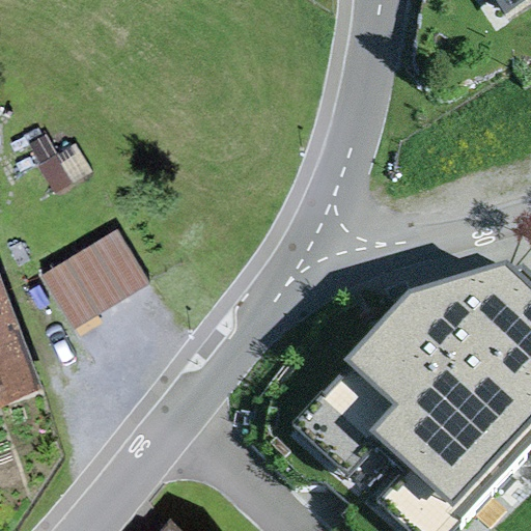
[(530,0),(486,0),(505,28),(530,11),(530,0)]
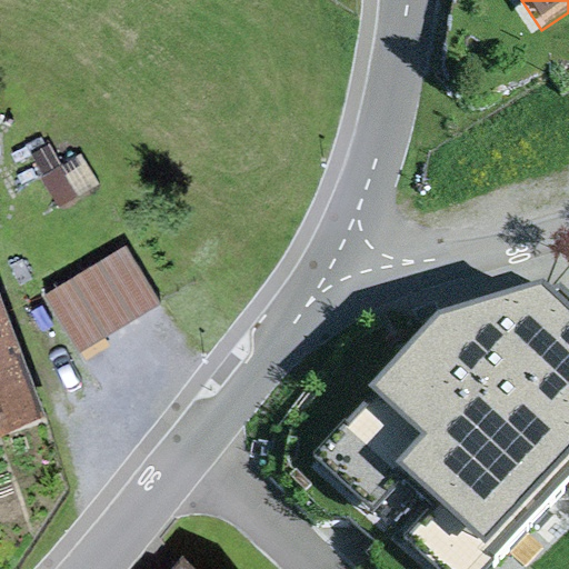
[(50,145),(28,159),(60,210),(100,185),(82,155),(63,166),(50,145)]
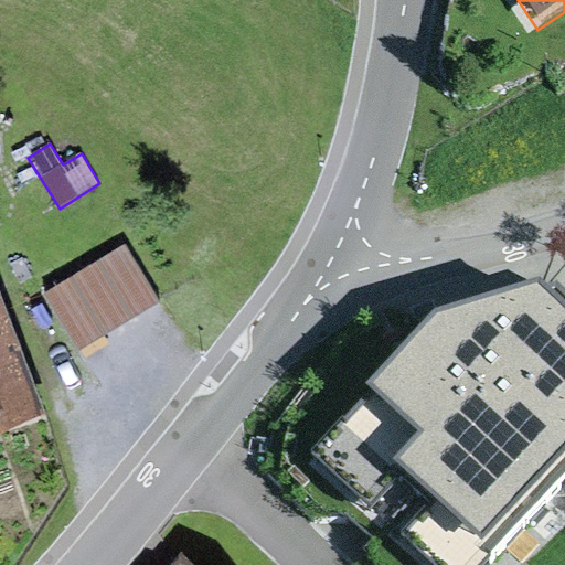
[(127,246),(48,292),(80,347),(159,300),(127,246)]
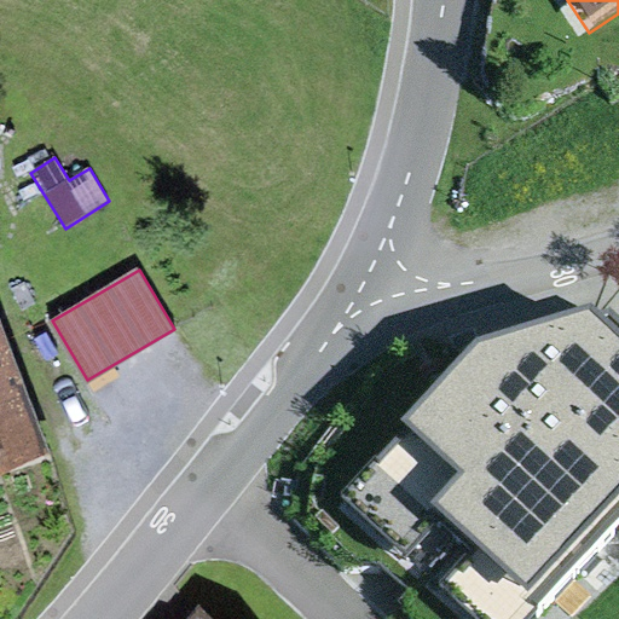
[(0,316),(0,467),(48,450),(0,316)]
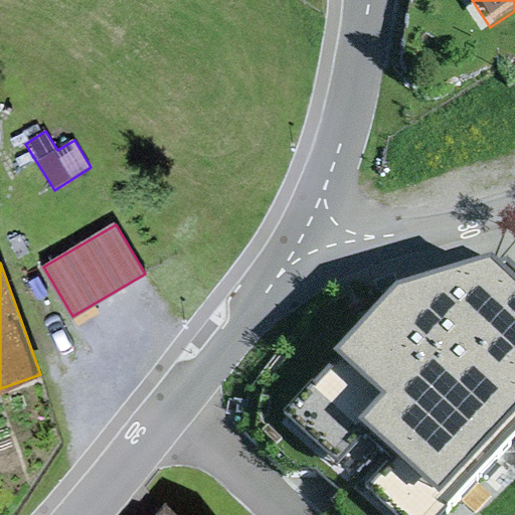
[(376,505),(387,514),(448,514),(514,443),(514,287),(504,279),(400,313),(294,427),(339,470),(361,447),(398,481),(376,505)]
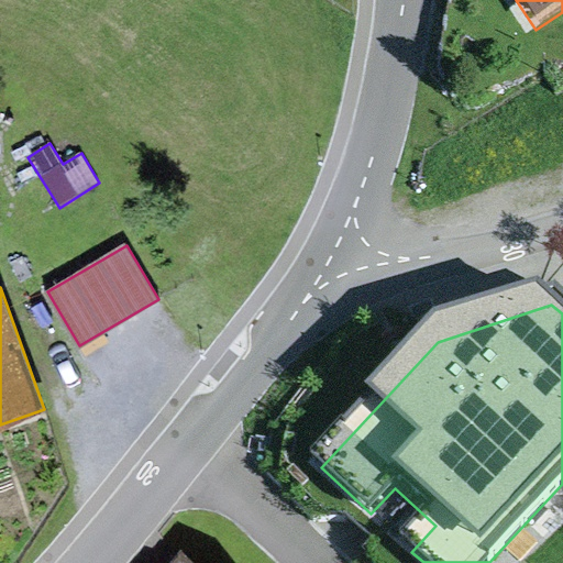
[(192,562),(180,552),(172,562),(192,562)]
